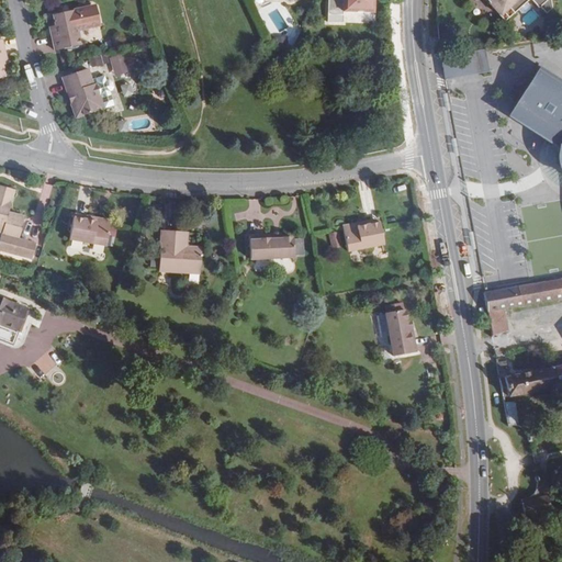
[(370,13),(371,0),(325,0),(324,20),(339,22),(340,11),(370,13)]
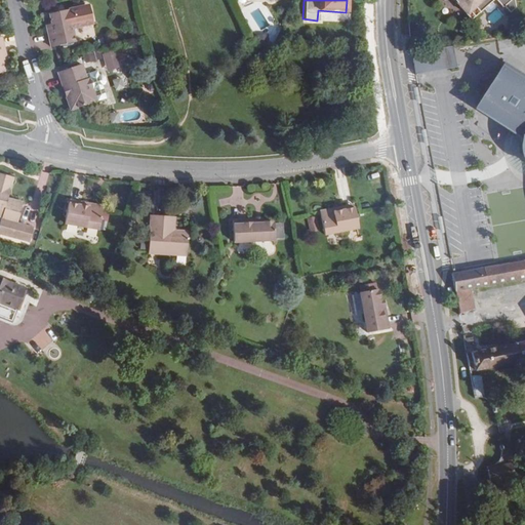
[(485,0),(453,0),(468,15),(471,12),(476,17),(481,13),(477,8),(485,0)]
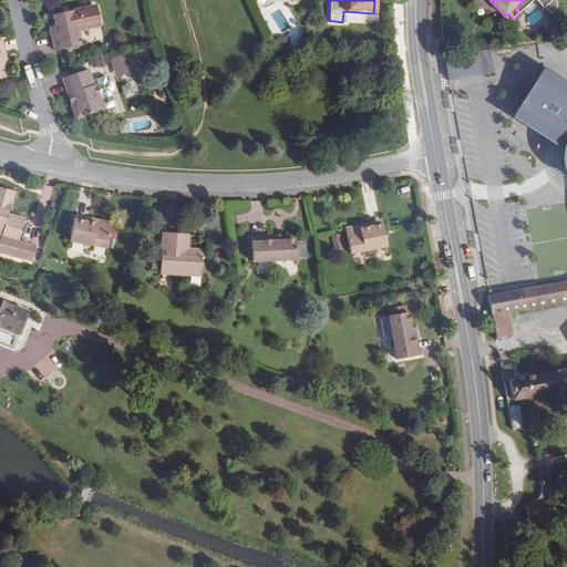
[(524,0),(515,9),(519,14),(535,0),(524,0)]
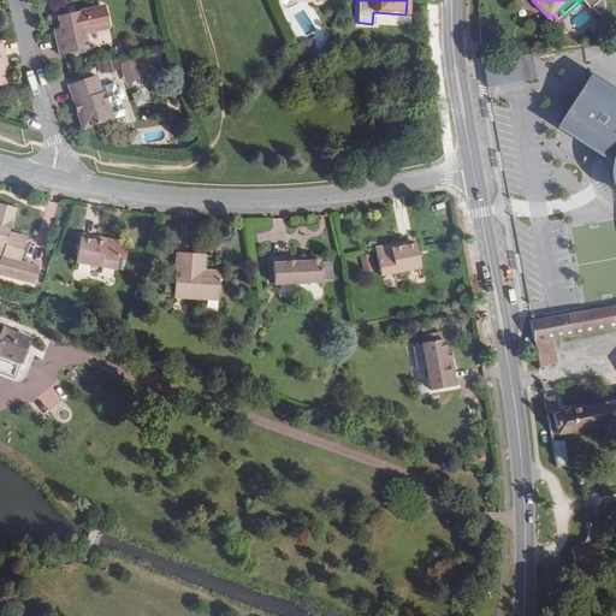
[(602,0),(581,0),(591,10),(602,0)]
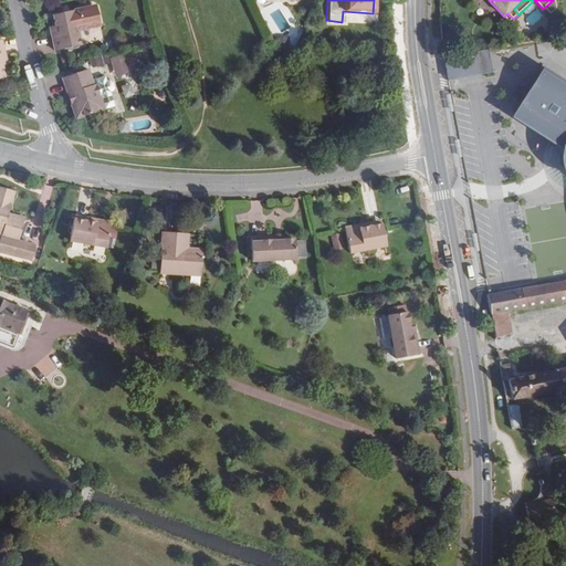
[(81,45),(77,30),(98,25),(100,23),(96,8),(94,6),(53,14),(55,25),(58,34),(52,35),(55,51),(59,51),(81,45)]
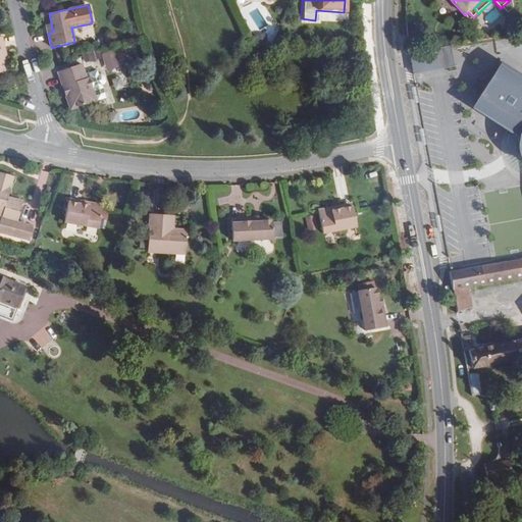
[(114,50),(103,53),(108,69),(119,65),(114,50)]
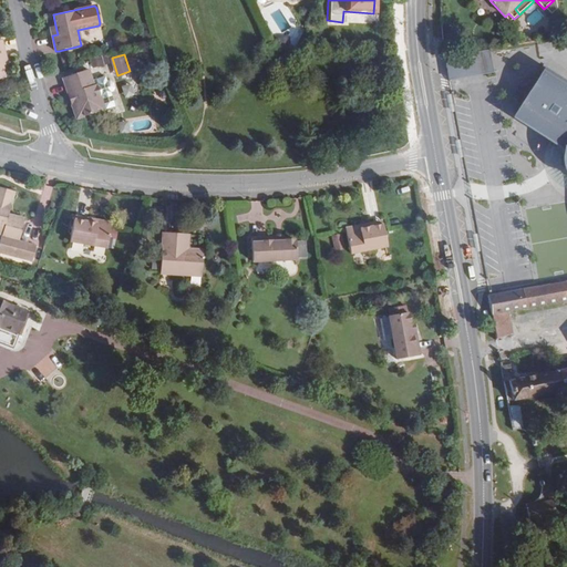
[(105,55),(91,61),(93,70),(109,63),(107,60),(105,55)]
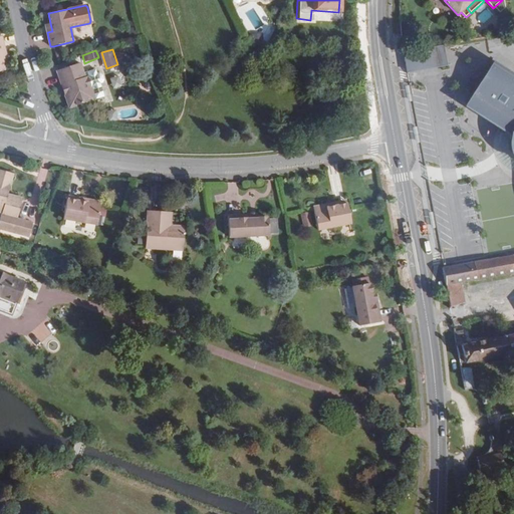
[(80,63),(60,69),(57,70),(61,85),(66,83),(69,93),(64,94),(69,107),(94,99),(104,96),(99,83),(102,83),(103,80),(102,74),(99,72),(97,73),(95,69),(83,73),(80,63)]
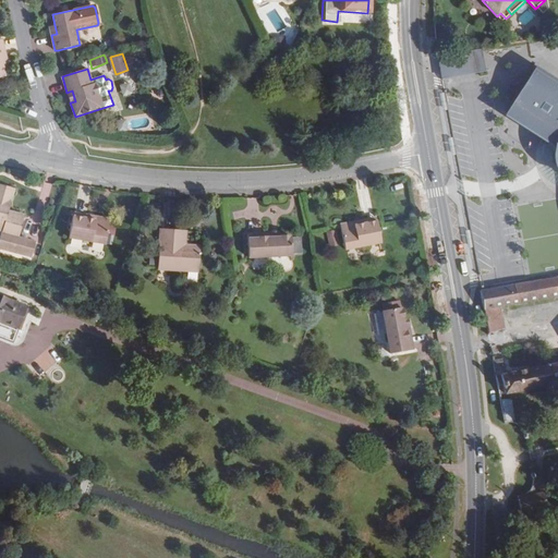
[(557,92),(532,71),(502,112),(549,146),(548,152),(548,157),(549,161),(550,166),(553,169),(556,173),(557,174),(557,92)]
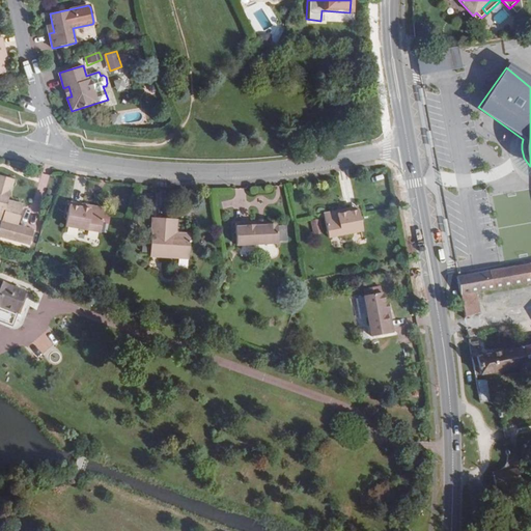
[(23,205),(7,201),(14,179),(0,176),(0,218),(2,219),(0,228),(0,236),(30,246),(34,230),(18,226),(23,205)]
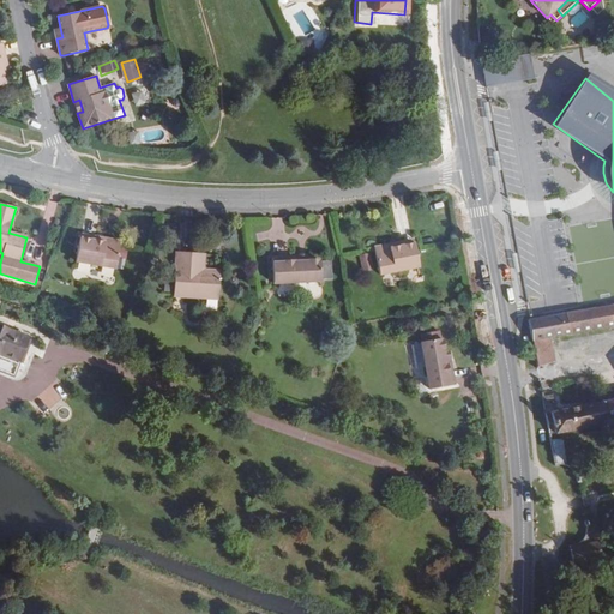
[(106,239),(104,242),(80,238),(76,262),(115,269),(120,241),(106,239)]
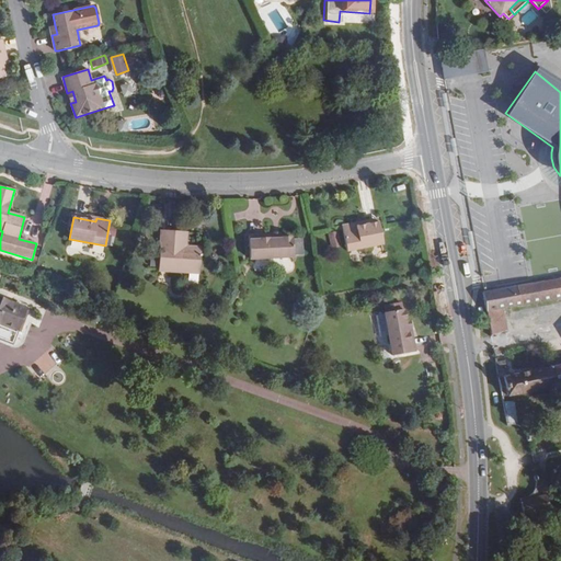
[(382,244),(379,226),(378,222),(356,227),(356,224),(342,226),(346,251),(382,244)]
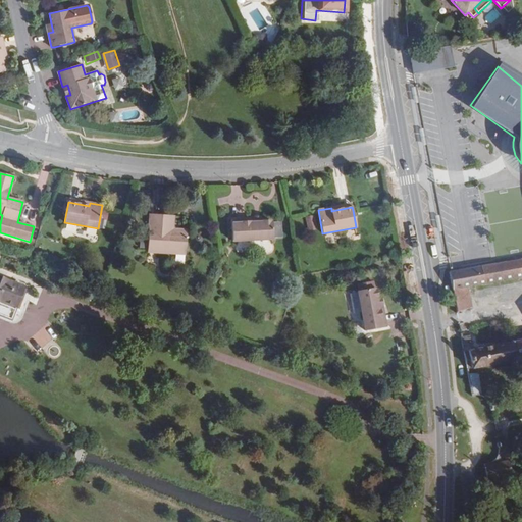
[(186,255),(188,230),(163,228),(164,216),(150,215),(148,252),(186,255)]
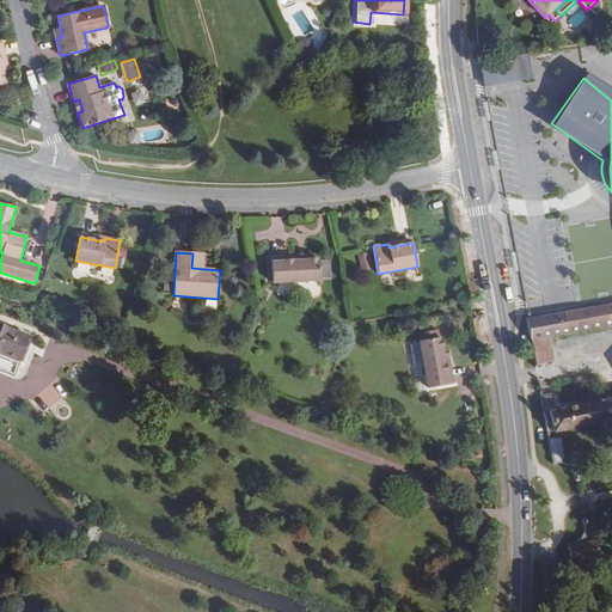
[(308,259),(308,261),(288,262),(288,257),(271,257),(273,282),(320,280),(319,261),(317,261),(317,259),(308,259)]
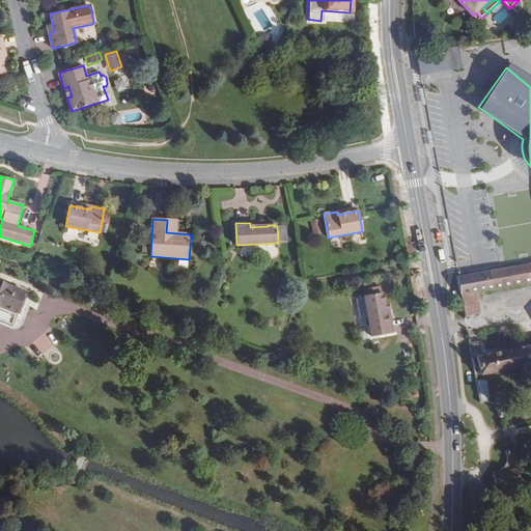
[(530,262),(499,269),(490,270),(457,276),(466,317),(477,314),(473,292),(530,282),(530,345),(481,356),(479,341),(470,343),(476,375),(485,373),(530,364),(530,262)]
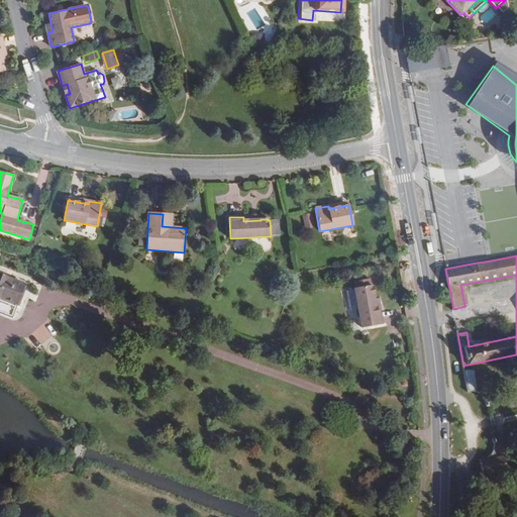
[(22,286),(0,277),(0,299),(14,305),(22,286)]
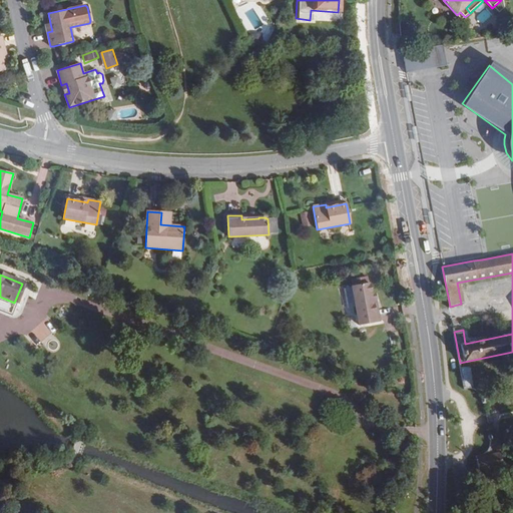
[(377,309),(373,309),(370,292),(371,292),(370,285),(369,285),(369,283),(352,286),(359,326),(380,322),(377,309)]
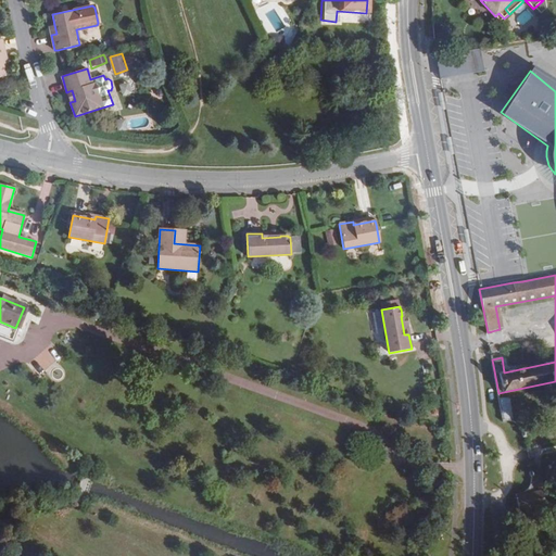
[(416,337),(415,344),(424,346),(425,338),(416,337)]
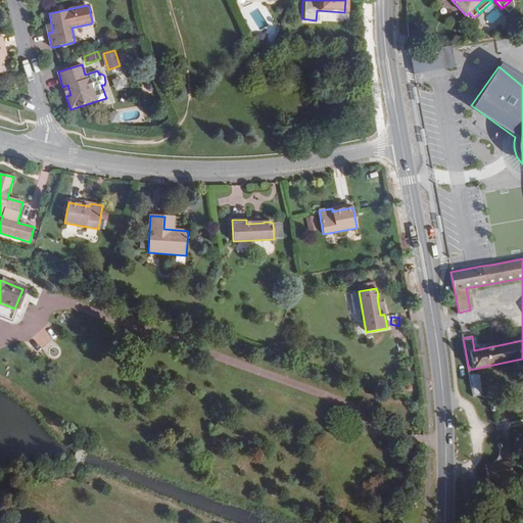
[(481,397),(483,397),(478,368),(469,370),(474,397),(478,397),(481,397)]
